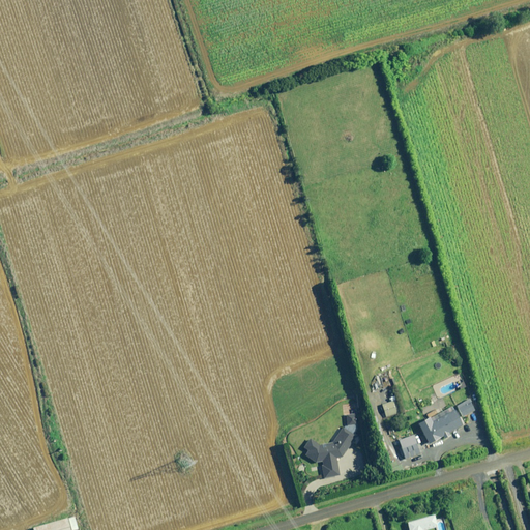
[(465,386),(462,380),(455,382),(459,389),(465,386)]
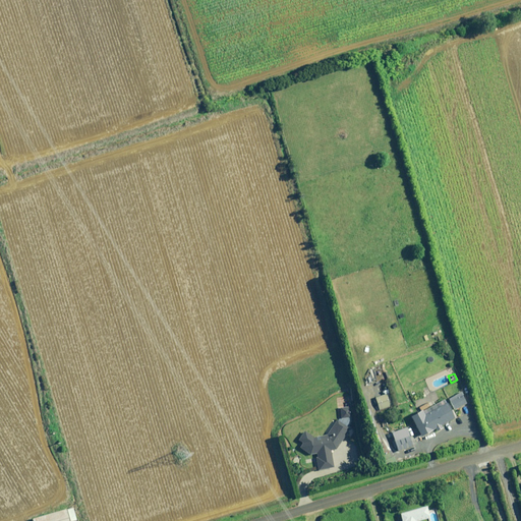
[(465,404),(459,393),(448,399),(454,410),(465,404)]
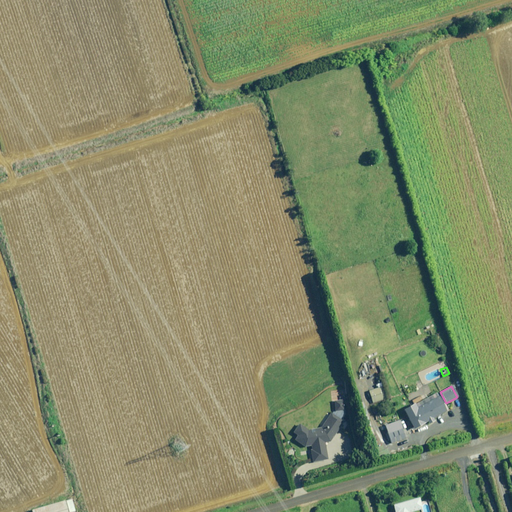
[(386,398),(382,387),(368,391),(372,403),(386,398)]
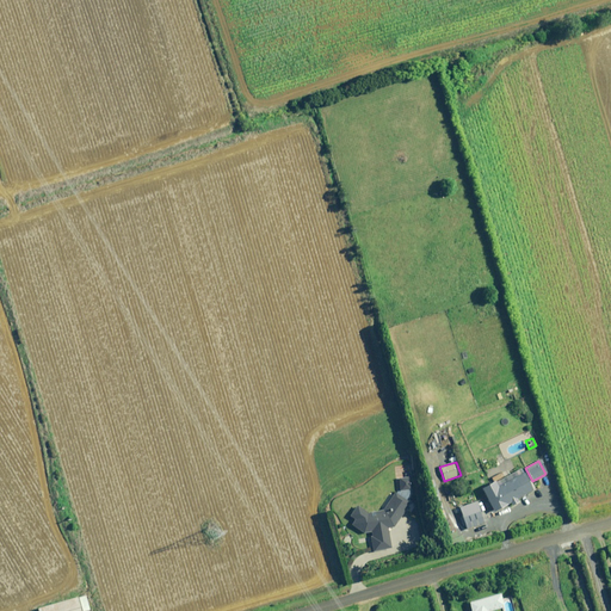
[(532,491),(520,468),(494,482),(481,489),(493,512),(510,503),(511,506),(518,503),(516,499),(532,491)]
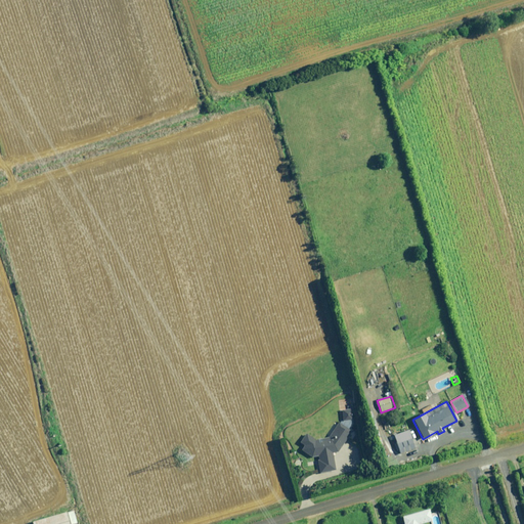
[(342,409),(343,422),(339,422),(328,437),(313,440),(305,434),(299,442),(304,445),(300,450),(311,457),(316,456),(319,474),(336,470),(333,456),(351,431),(351,409),(342,409)]
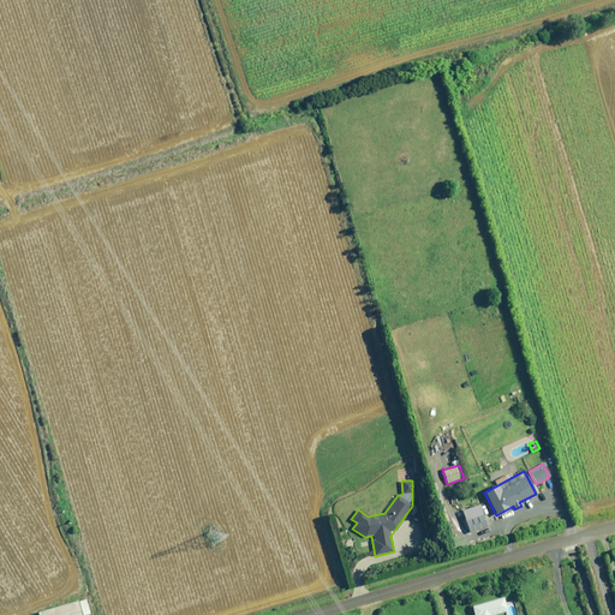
[(487,526),(478,505),(461,511),(469,532),(487,526)]
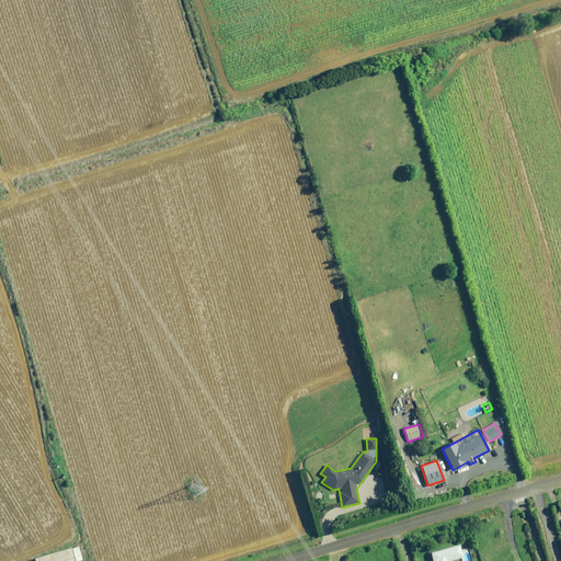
[(449,560),(464,558),(460,544),(428,551),(431,560),(449,560)]
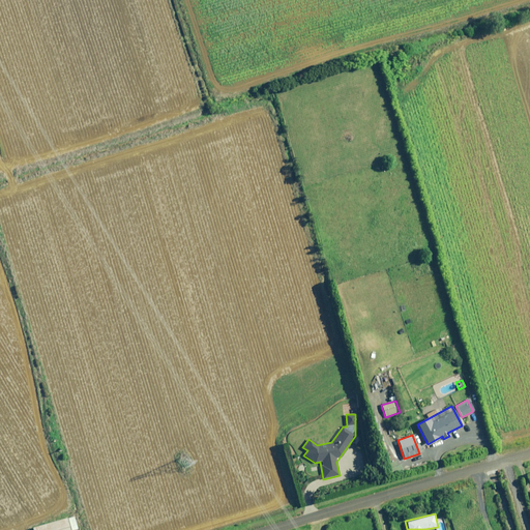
[(74,517),(66,519),(69,529),(76,529),(78,529),(74,517)]
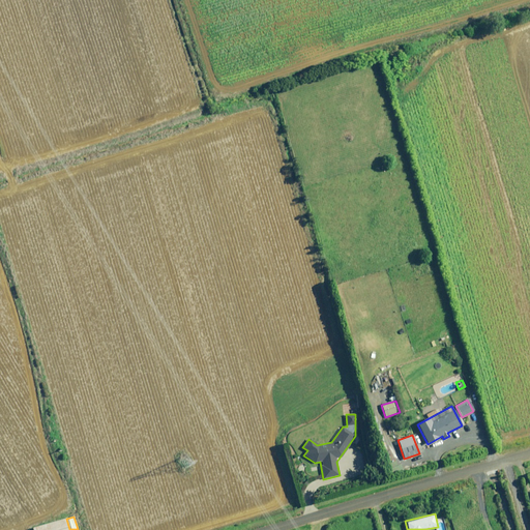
[(32,529),(68,529),(65,519),(32,528),(32,529)]
